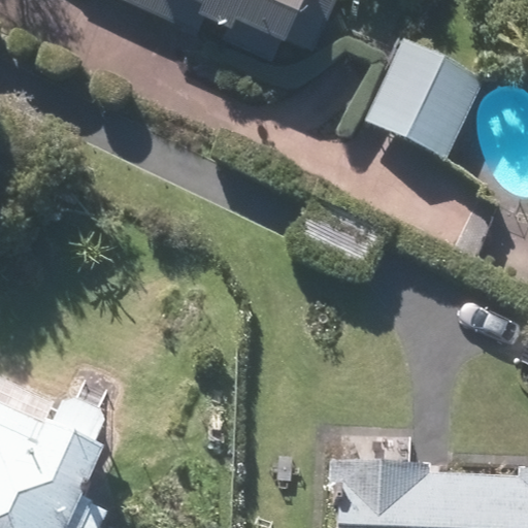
[(329,0),(104,0),(296,79),(329,0)]
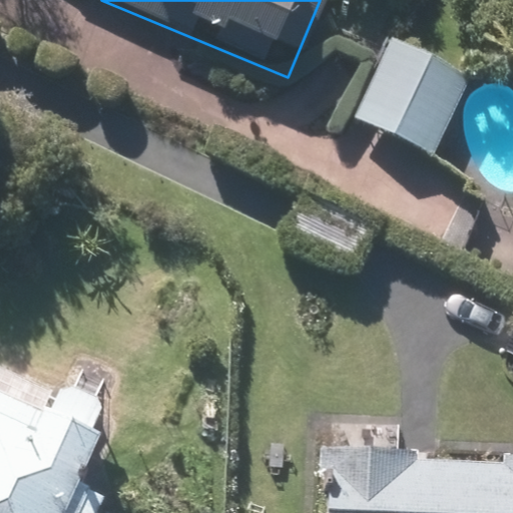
[(467,80),(384,45),(352,123),(436,158),(467,80)]
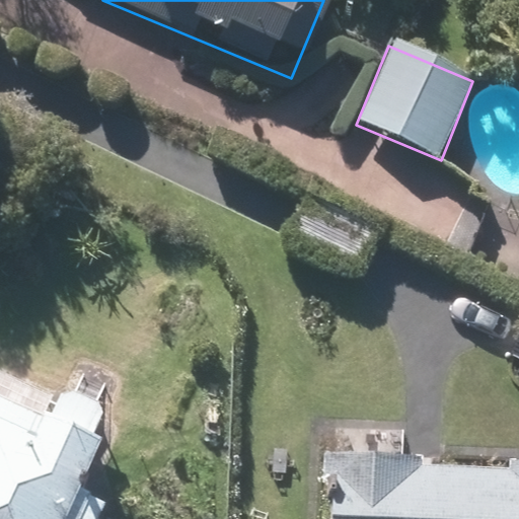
[(112,436),(0,382),(0,518),(103,518),(112,503),(86,491),(112,436)]
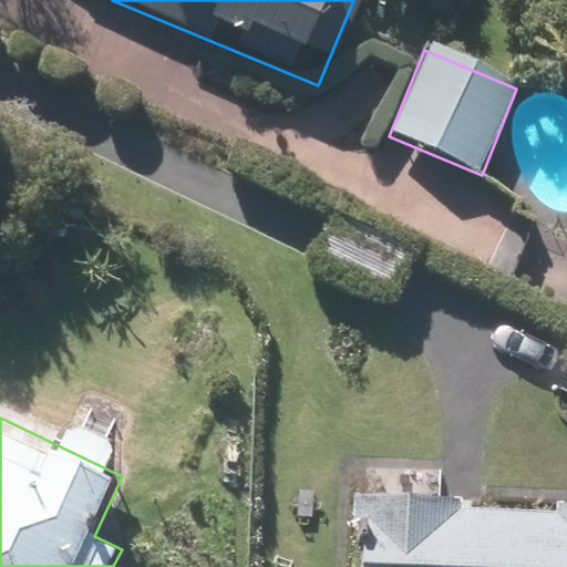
[(462,498),(353,493),(349,566),(566,566),(566,502),(550,502),(549,512),(462,507),(462,498)]
